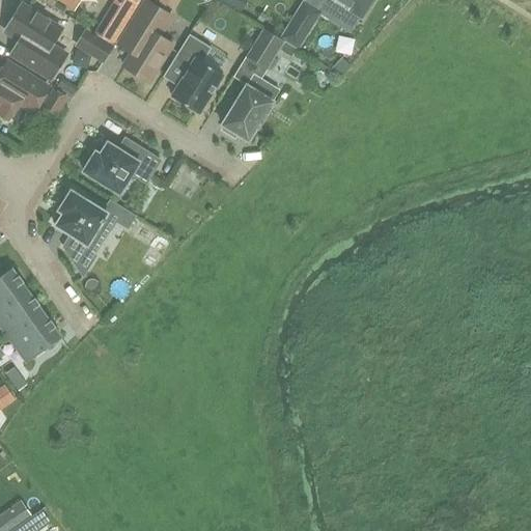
[(123,66),(148,82),(172,44),(159,35),(171,16),(163,10),(169,0),(146,0),(146,1),(130,27),(119,45),(132,53),(123,66)]
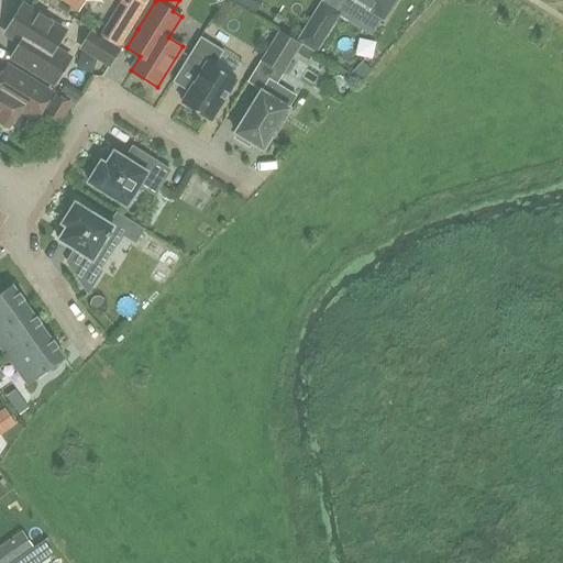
[(233,0),(233,1),(255,13),(262,0),(233,0)]
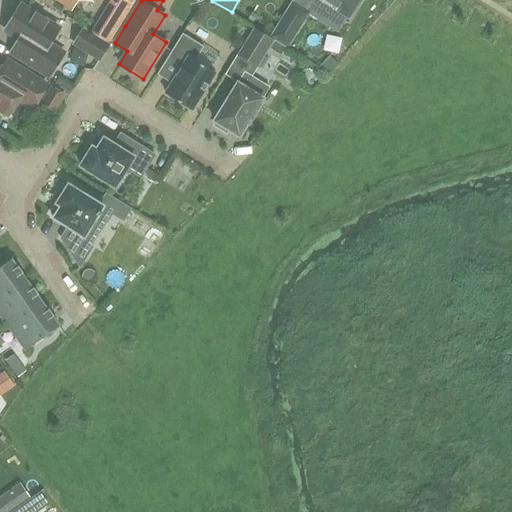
[(313,6),(330,17),(340,23),(346,15),(349,17),(358,0),(292,0),(269,36),(286,47),(313,6)]
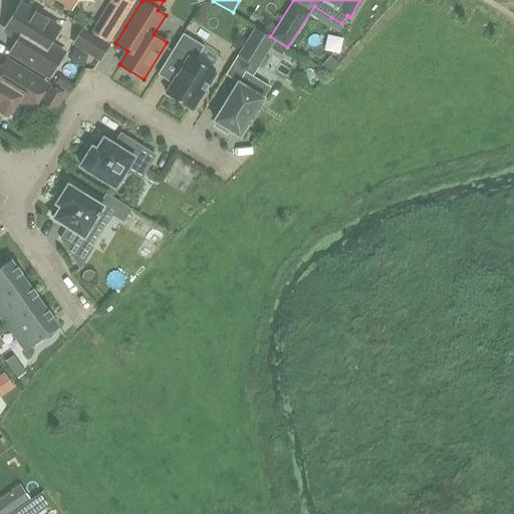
[(59,28),(21,4),(5,29),(20,39),(11,52),(49,76),(64,52),(49,43),(59,28)]
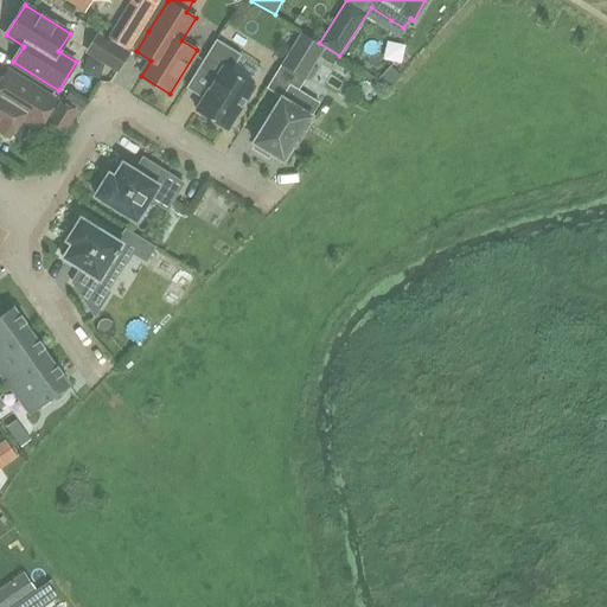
[(115,43),(131,51),(144,29),(128,19),(115,43)]
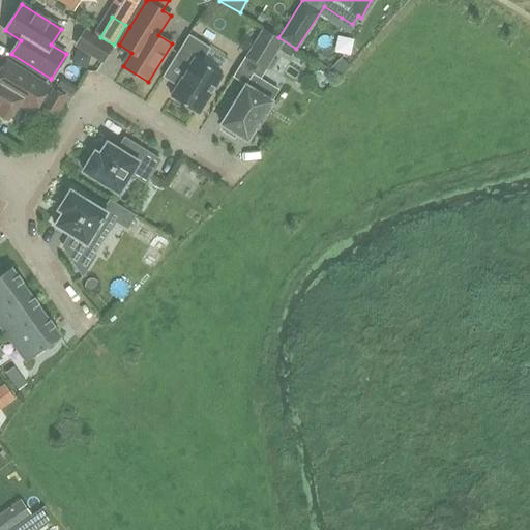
[(114,46),(85,29),(74,48),(102,64),(114,46)]
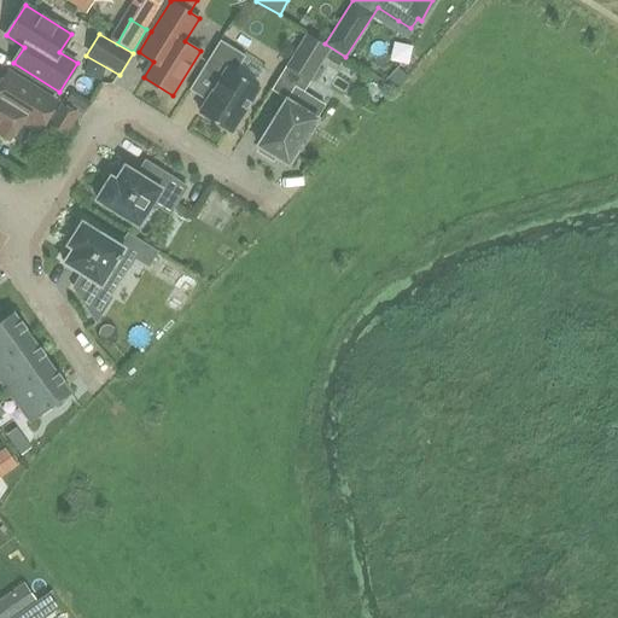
[(345,58),(331,48),(307,34),(286,66),(310,81),(325,58),(339,68),(345,58)]
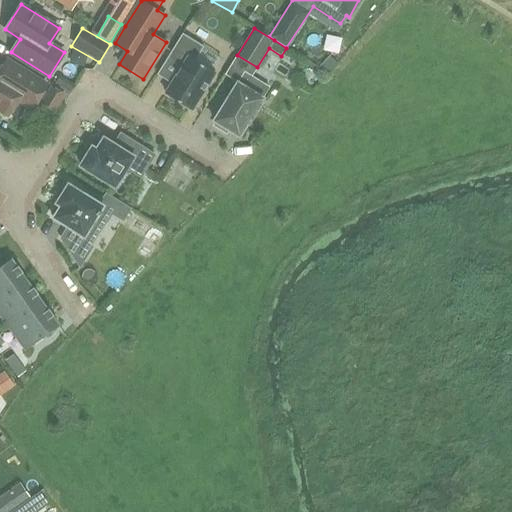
[(166,93),(191,109),(215,72),(195,60),(204,46),(183,33),(169,56),(183,65),(166,93)]
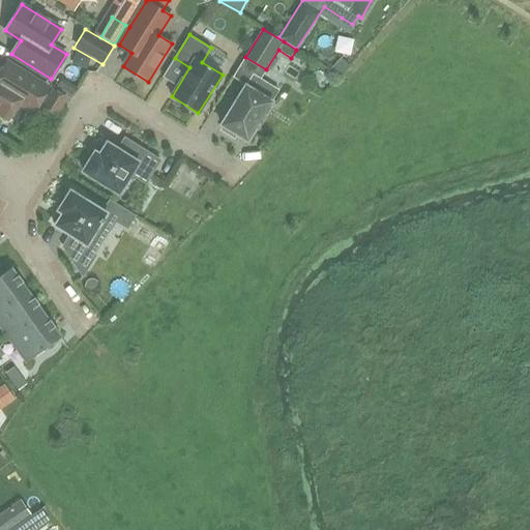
[(341,57),(329,69),(337,77),(349,65),(341,57)]
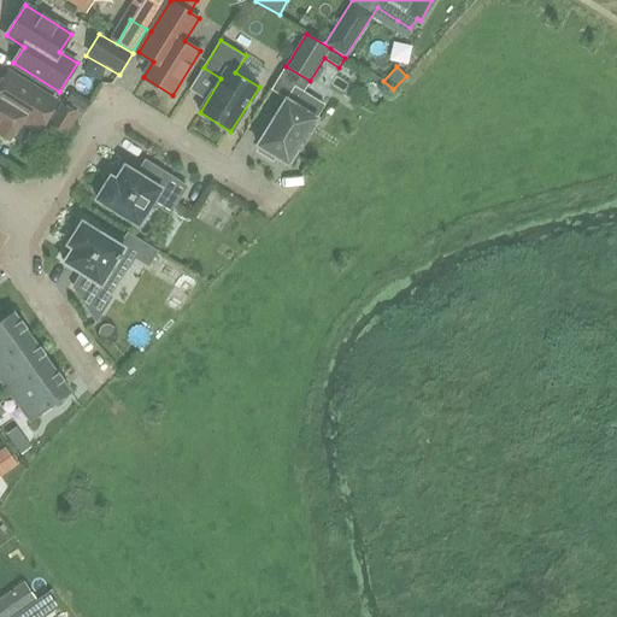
[(0,131),(10,137),(22,119),(39,130),(57,101),(9,71),(0,84),(0,131)]
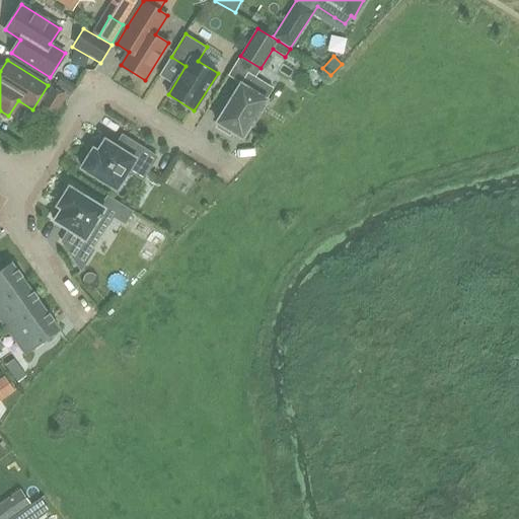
[(242,138),(267,99),(250,89),(257,79),(249,74),(242,85),(240,83),(217,122),(219,124),(217,127),(229,135),(231,131),(242,138)]
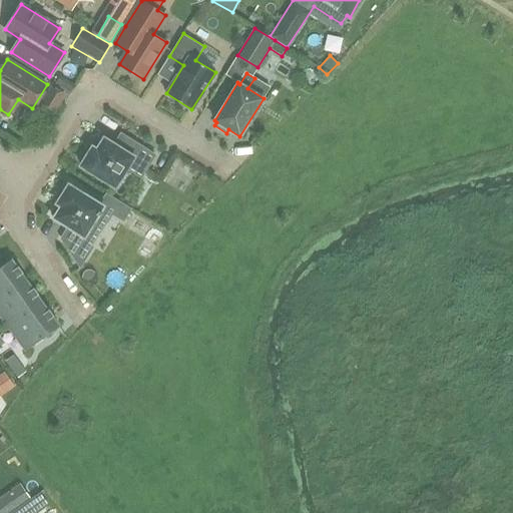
[(59,75),(54,84),(70,93),(75,84),(59,75)]
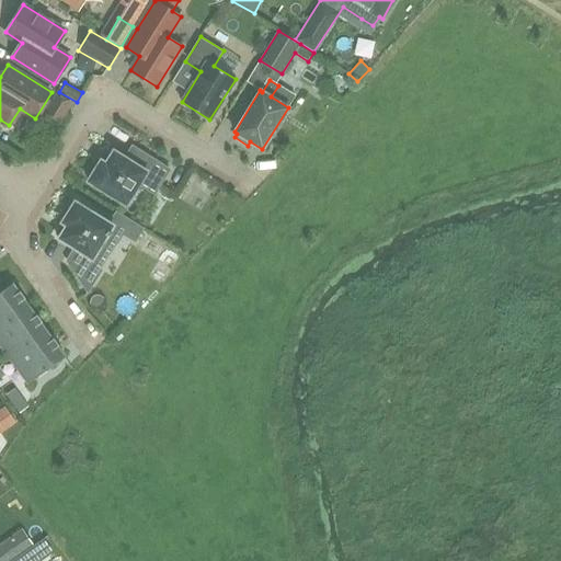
[(57,95),(46,112),(59,121),(70,103),(57,95)]
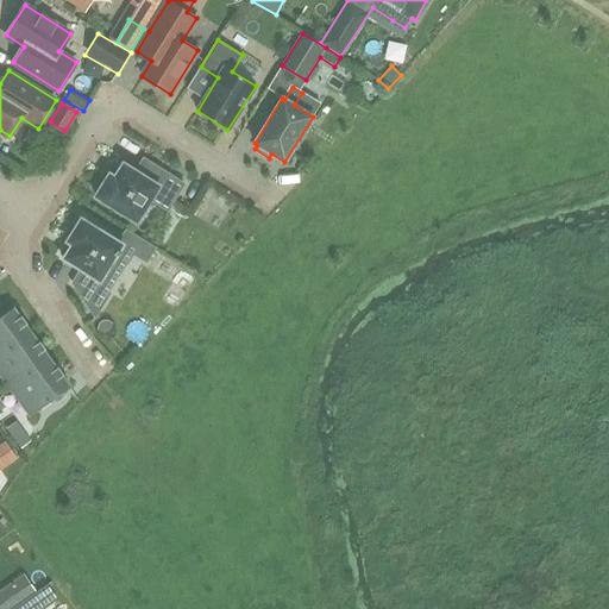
[(167,212),(173,202),(183,184),(144,159),(136,171),(124,164),(114,177),(110,174),(106,180),(102,176),(94,189),(99,192),(95,196),(137,223),(150,201),(167,212)]
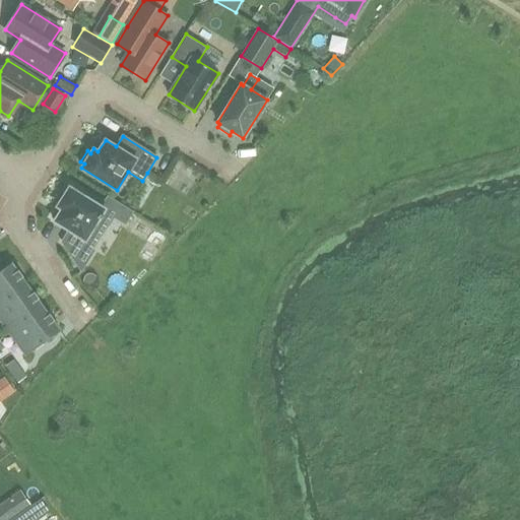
[(132,211),(109,196),(102,207),(69,187),(67,191),(63,189),(57,200),(60,202),(57,206),(62,209),(54,220),(69,231),(62,242),(77,251),(72,258),(81,270),(93,251),(83,244),(104,210),(125,223),(132,211)]
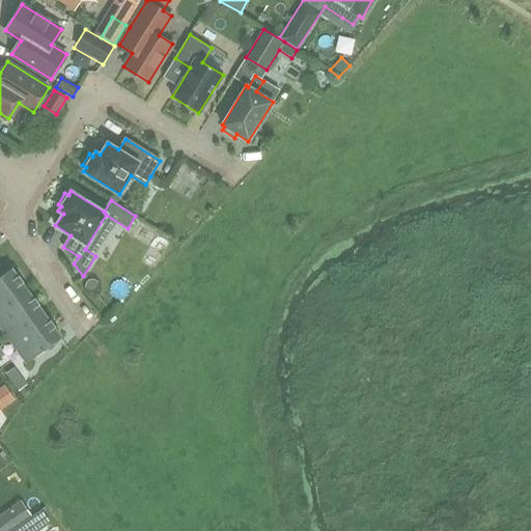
[(0,312),(28,292),(11,270),(0,277),(0,312)]
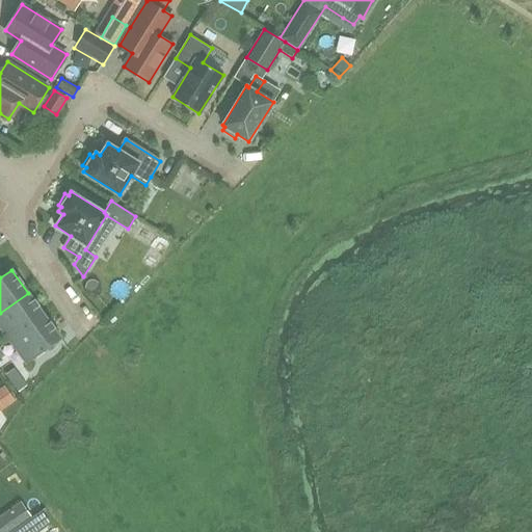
[(44,315),(28,293),(0,313),(0,325),(10,340),(44,315)]
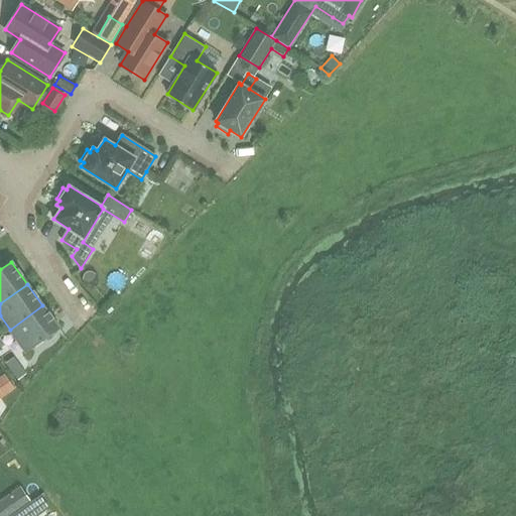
[(42,305),(10,330),(26,352),(58,328),(42,305)]
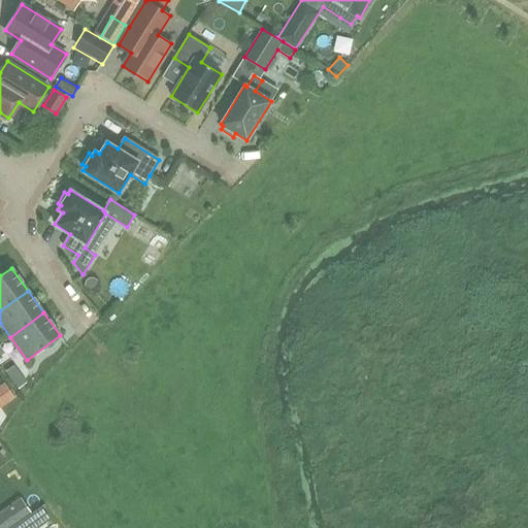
[(0,407),(14,398),(4,383),(0,385),(0,407)]
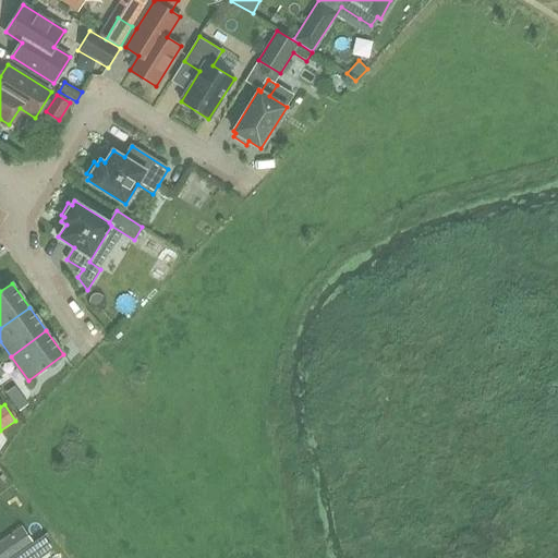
[(0,557),(8,557),(22,548),(11,532),(0,540),(0,557)]
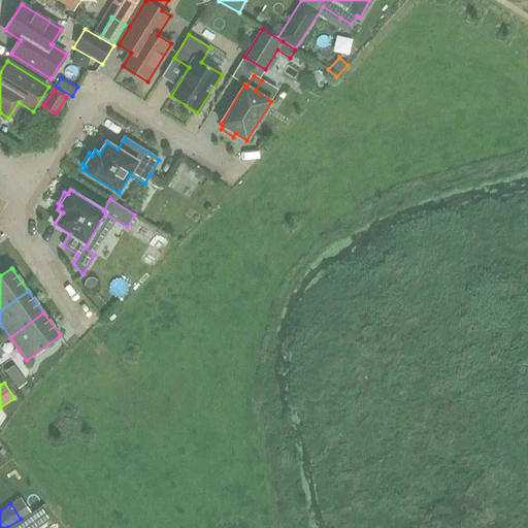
[(30,527),(24,519),(14,525),(17,527),(30,527)]
